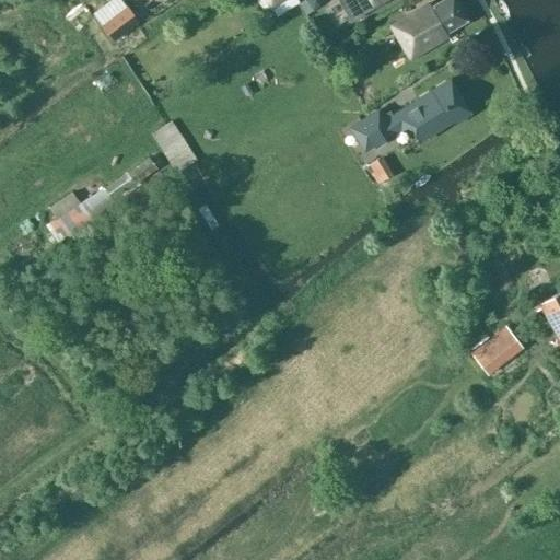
[(264,0),(277,18),(300,3),(296,0),(264,0)]
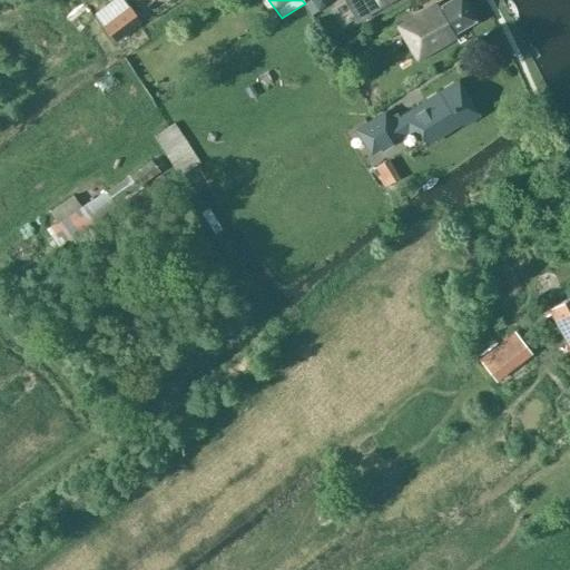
[(310,0),(304,5),(312,16),(325,7),(326,0),(310,0)]
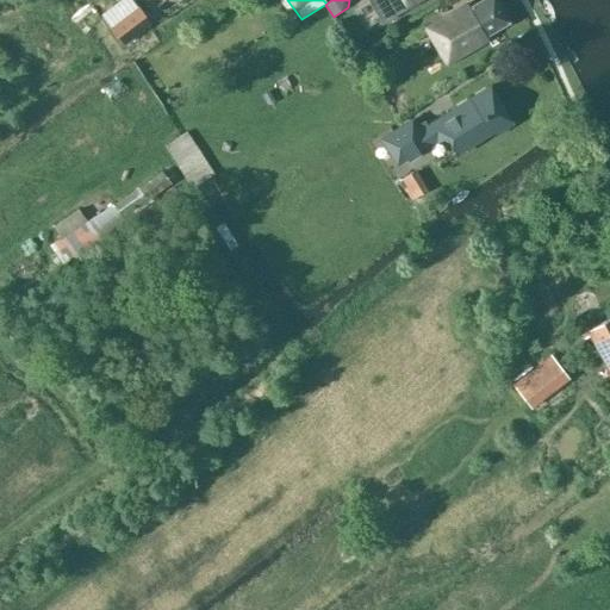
[(367,0),(383,23),(386,20),(418,0),(367,0)]
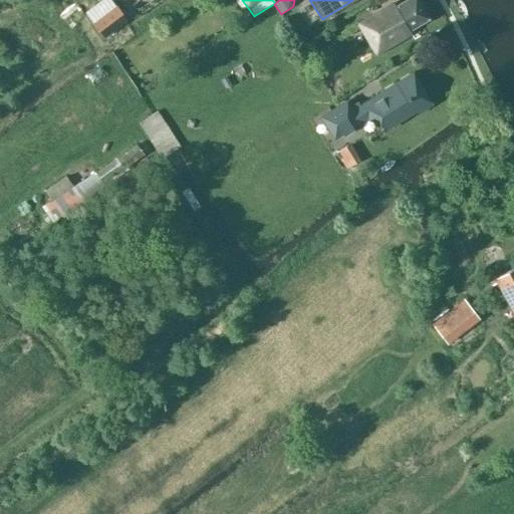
[(392,6),(358,25),(374,55),(411,35),(409,31),(428,20),(416,0),(409,0),(393,9),(392,6)]
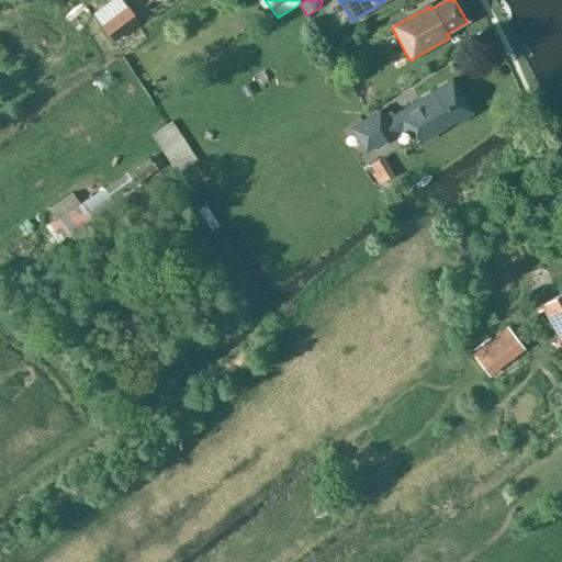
[(101,25),(113,43),(141,23),(127,6),(101,25)]
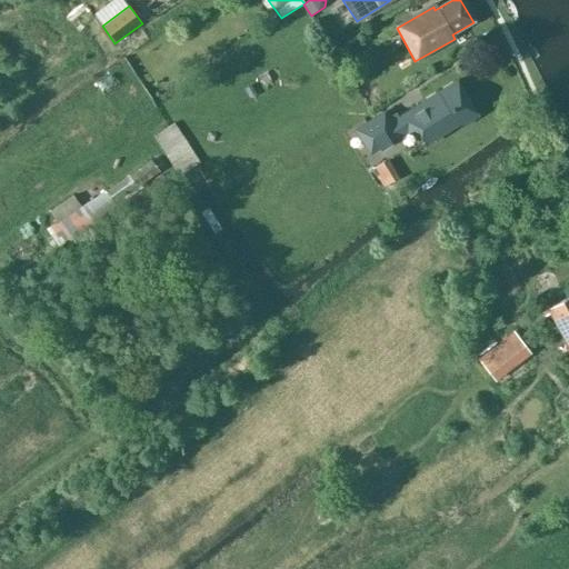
[(408,133),(416,129),(426,146),(460,123),(462,127),(478,117),(457,82),(390,125),(383,113),(356,131),(370,153),(407,131),(408,133)]
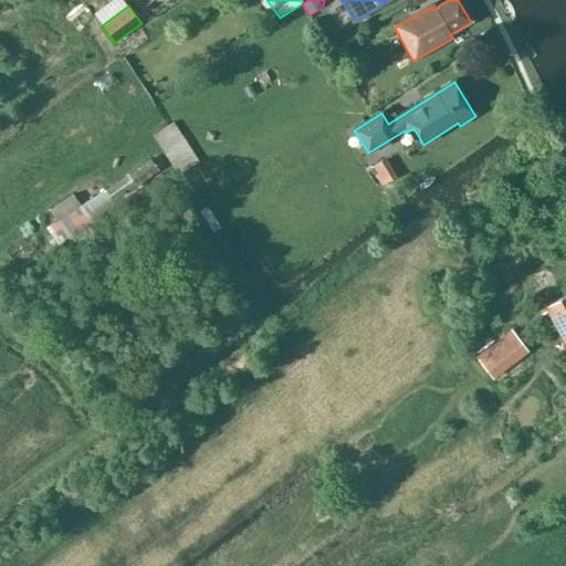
[(159,130),(150,136),(163,154),(176,174),(186,167),(191,164),(166,126),(159,130)]
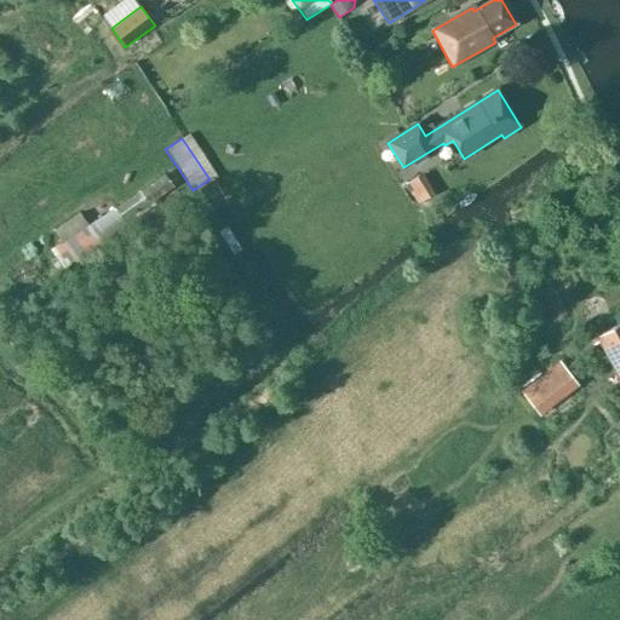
[(164,174),(139,193),(135,194),(90,228),(79,212),(55,230),(63,242),(51,251),(63,269),(127,225),(126,223),(174,188),(166,177),(164,174)]
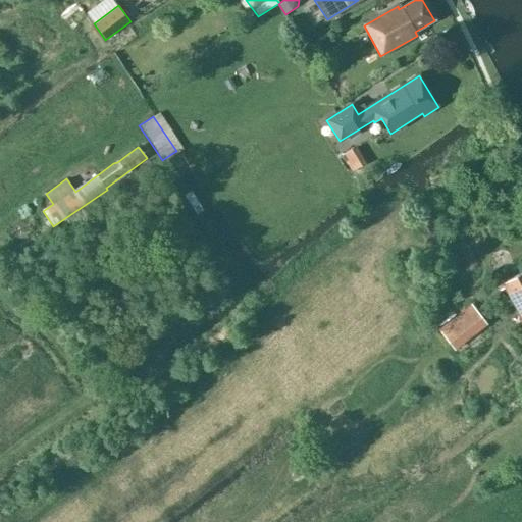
[(366,164),(356,147),(344,154),(354,171),(366,164)]
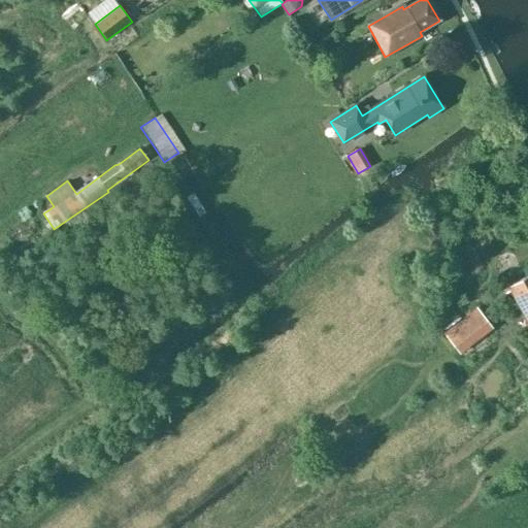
[(527,276),(507,288),(527,324),(527,276)]
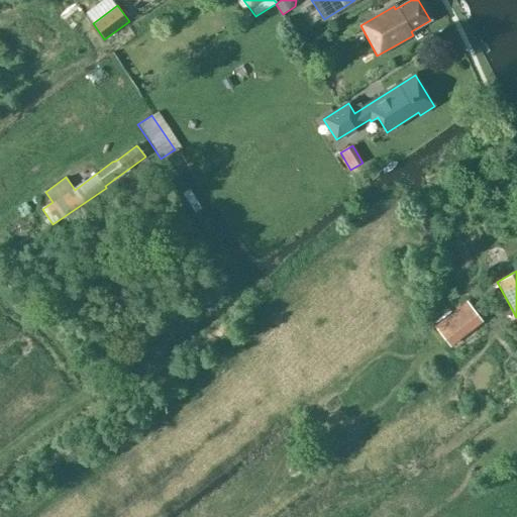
[(434,328),(449,348),(483,322),(467,302),(434,328)]
